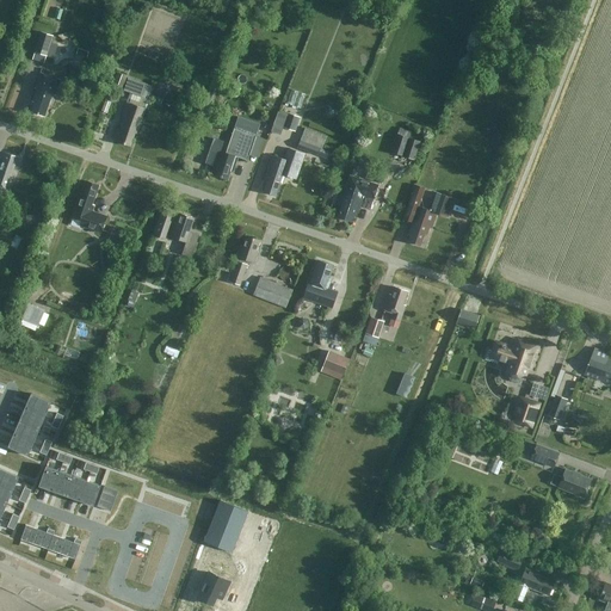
[(32,60),(44,63),(53,36),(41,32),(32,60)]
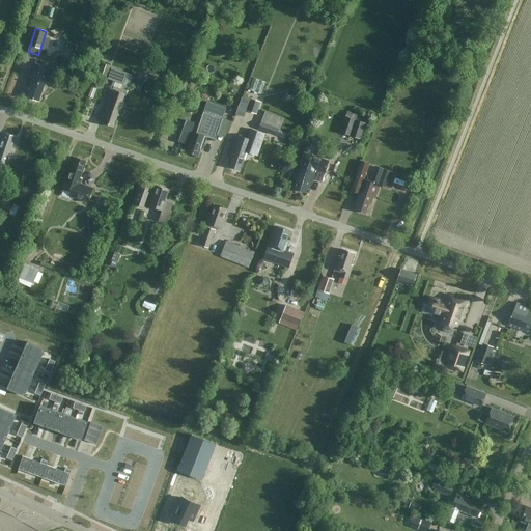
[(76,50),(77,45),(67,42),(66,48),(76,50)]
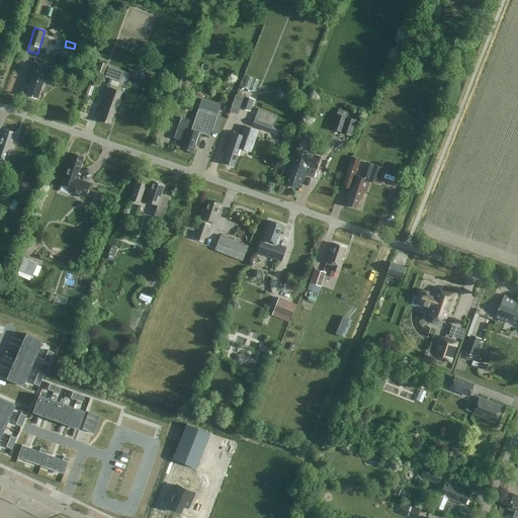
[(37,98),(41,88),(42,89),(46,81),(47,81),(52,68),(34,62),(29,75),(30,75),(27,86),(28,87),(26,94),(37,98)]
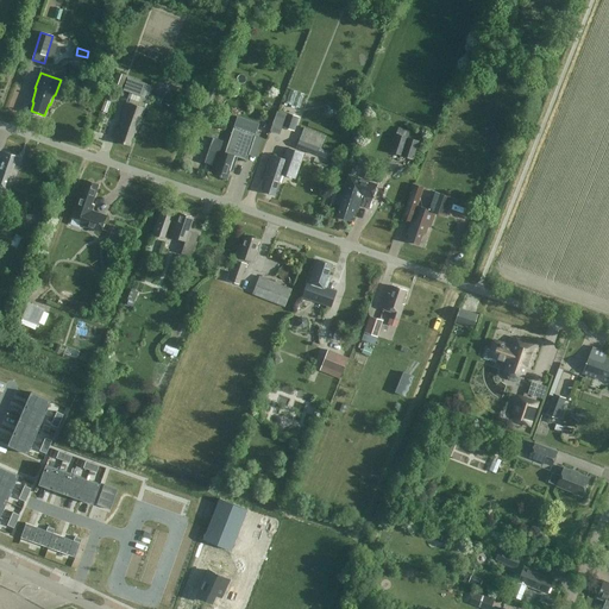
[(126,76),(117,73),(112,86),(121,89),(126,76)]
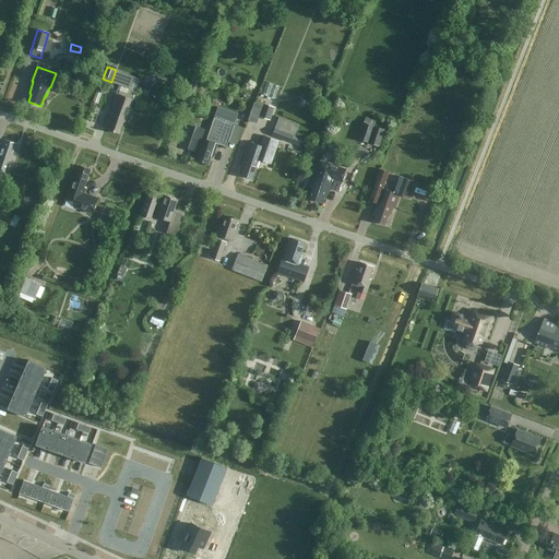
[(137,92),(141,80),(117,71),(114,82),(137,92)]
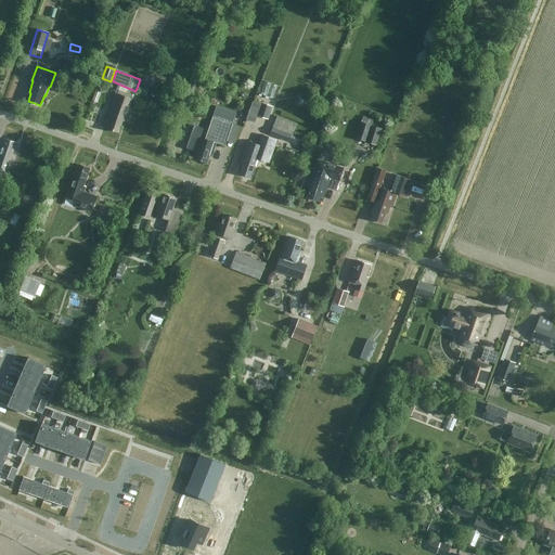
[(189,105),(197,87),(191,84),(182,102),(189,105)]
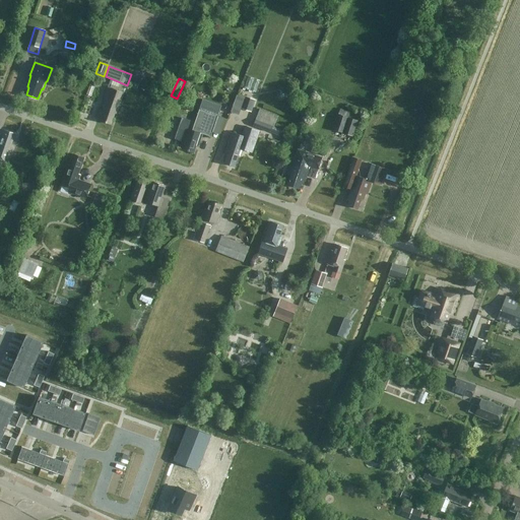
[(102,111),(99,111),(96,119),(111,124),(115,113),(117,114),(124,92),(108,86),(103,101),(105,101),(102,111)]
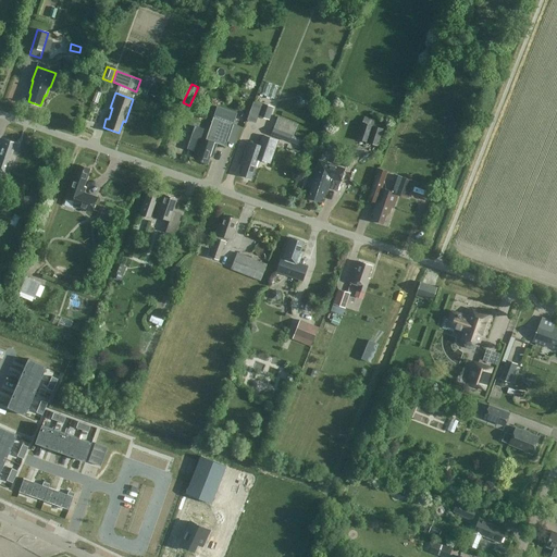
[(258,115),(270,120),(273,108),(262,103),(258,115)]
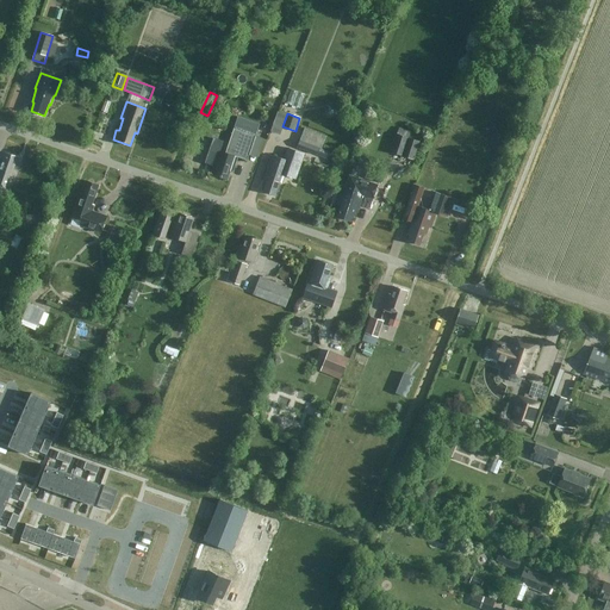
[(247,160),(255,136),(234,128),(225,151),(219,150),(211,174),(228,180),(230,170),(232,172),(238,157),(247,160)]
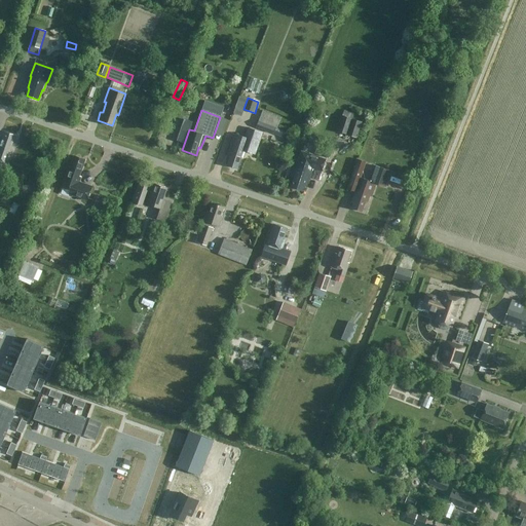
[(341,116),(336,130),(346,135),(351,120),(341,116)]
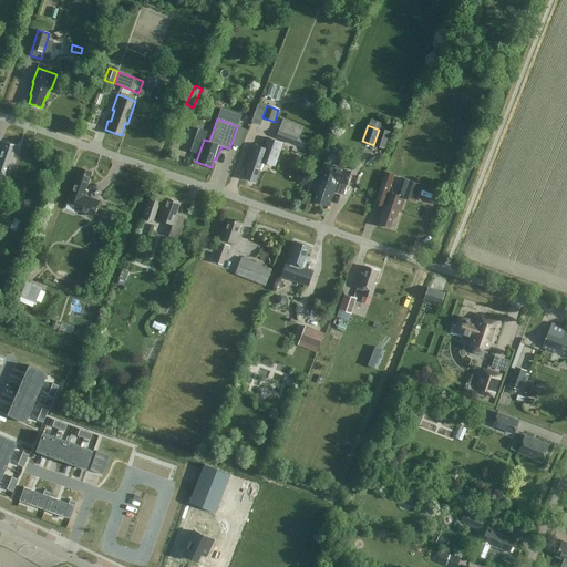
[(193,147),(199,150),(204,140),(208,130),(199,126),(193,147)]
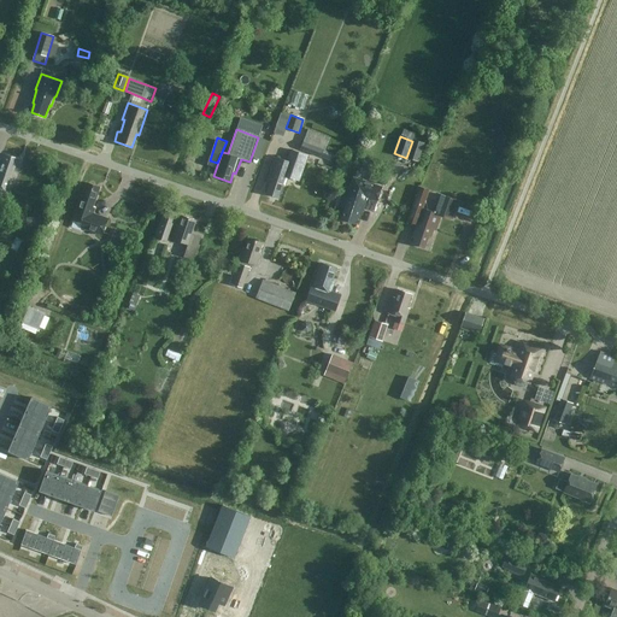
[(323,150),(324,147),(304,140),(300,150),(321,157),(334,162),(336,154),(323,150)]
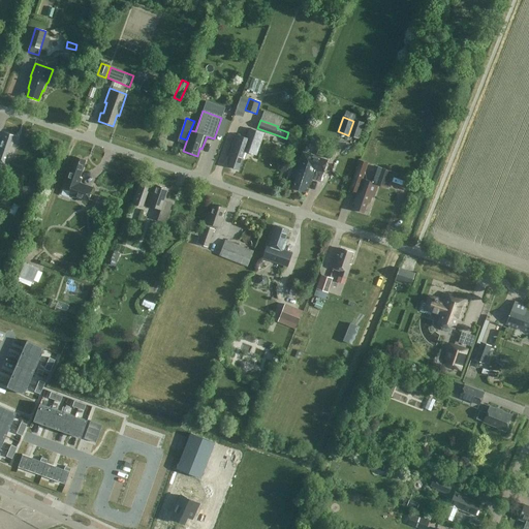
[(353,121),(348,135),(358,138),(363,124),(353,121)]
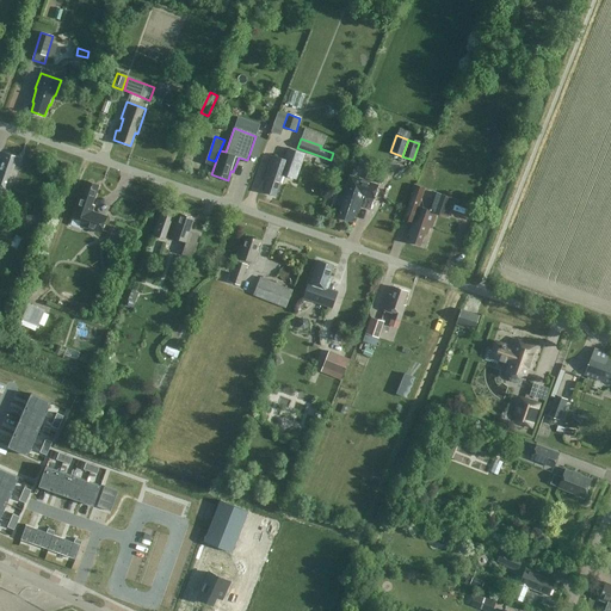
[(282,183),(285,176),(296,179),(304,155),(289,149),(285,160),(272,155),(272,156),(264,180),(267,181),(264,191),(276,196),(281,183),(282,183)]
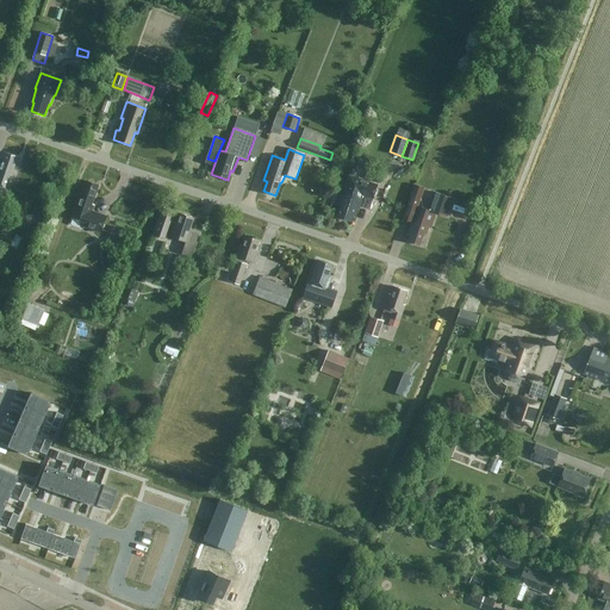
[(5,153),(1,163),(0,163),(0,188),(7,192),(11,182),(8,181),(18,157),(5,153)]
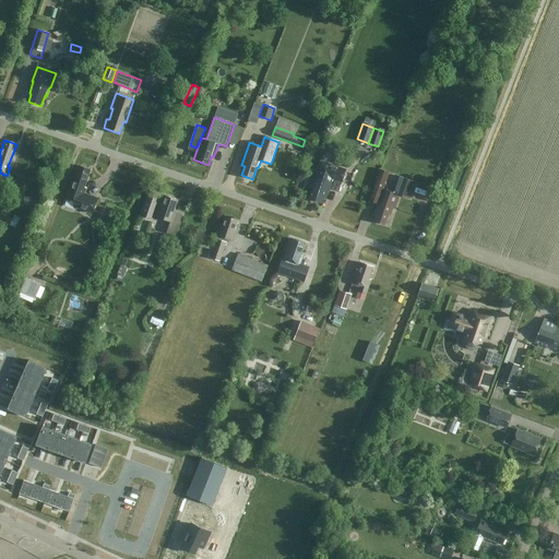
[(321,203),(324,194),(326,194),(332,178),(342,181),(346,169),(319,159),(310,189),(312,189),(309,199),(321,203)]
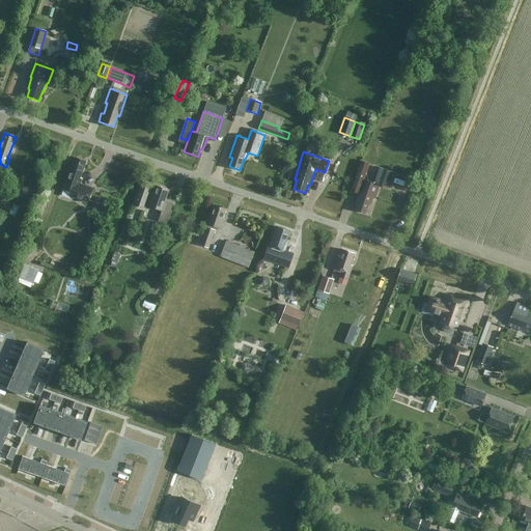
[(75,158),(72,167),(70,166),(62,189),(72,192),(70,196),(87,202),(92,188),(80,184),(82,178),(80,177),(86,161),(75,158)]
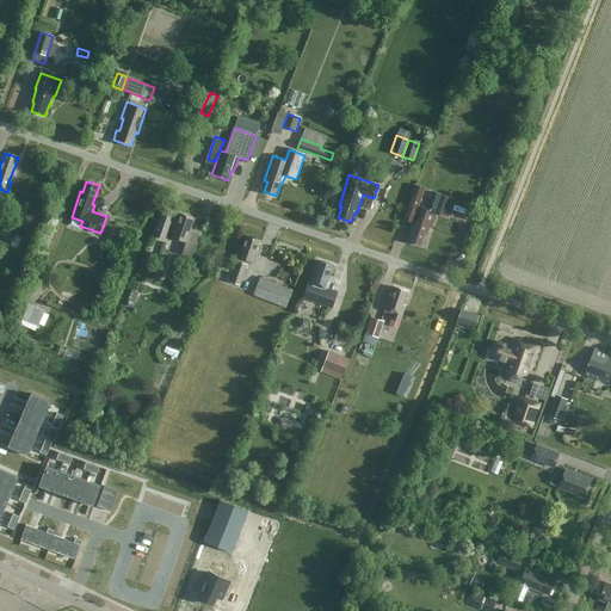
[(420,246),(425,234),(427,234),(430,227),(432,228),(437,213),(449,216),(455,198),(437,192),(431,209),(430,209),(430,210),(419,205),(425,187),(415,185),(403,218),(413,222),(408,236),(411,238),(409,241),(420,246)]
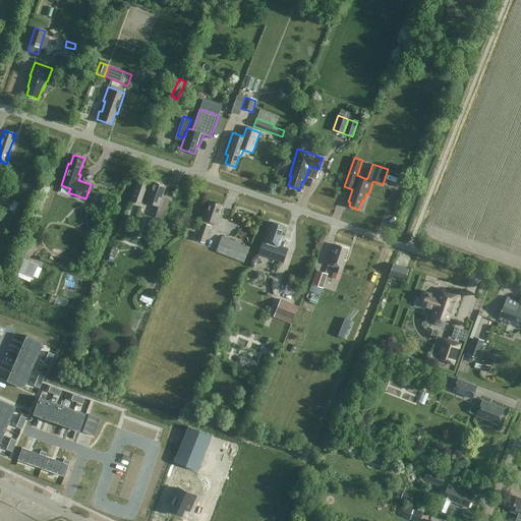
[(142,201),(145,201),(159,207),(156,217),(163,219),(169,199),(162,197),(165,186),(154,182),(152,188),(150,188),(148,192),(147,192),(150,181),(138,177),(130,200),(141,205),(142,201)]
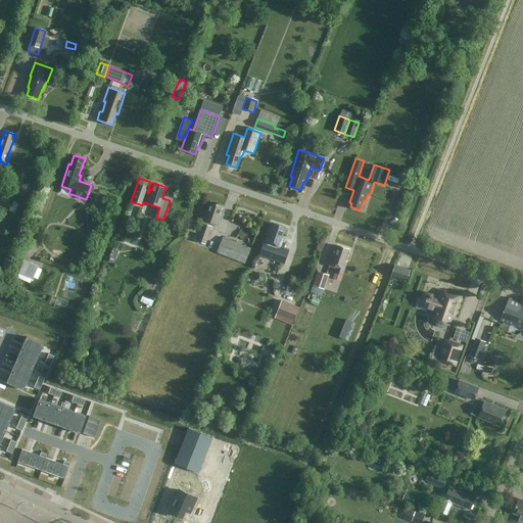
[(21,185),(22,193),(37,192),(36,184),(21,185)]
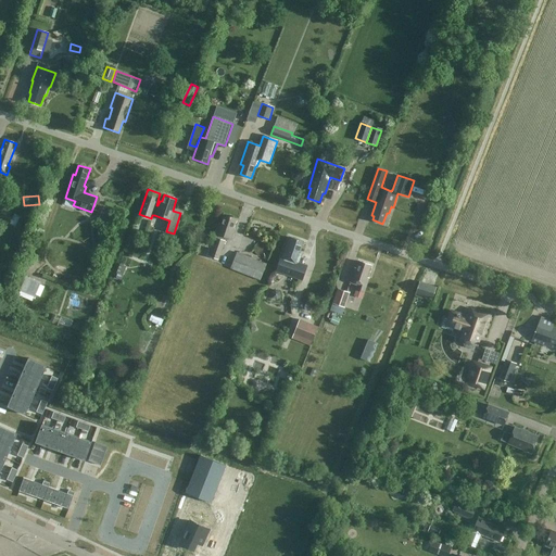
[(108,223),(113,210),(104,206),(99,219),(108,223)]
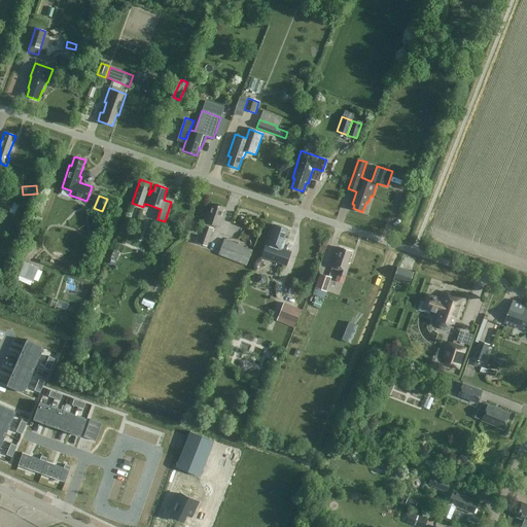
[(222,219),(220,219),(224,208),(212,204),(209,213),(207,212),(204,221),(219,226),(222,219)]
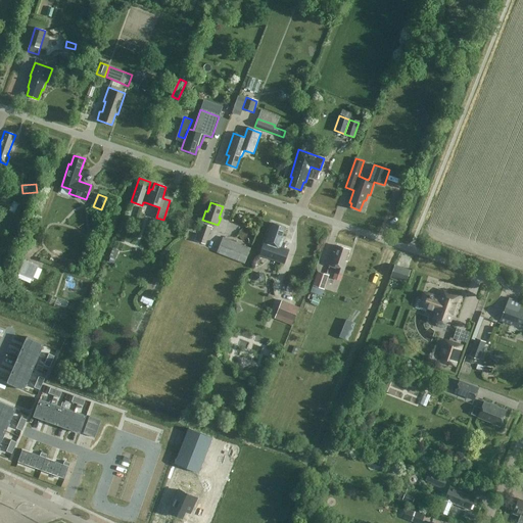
[(197,240),(209,244),(216,226),(203,222),(197,240)]
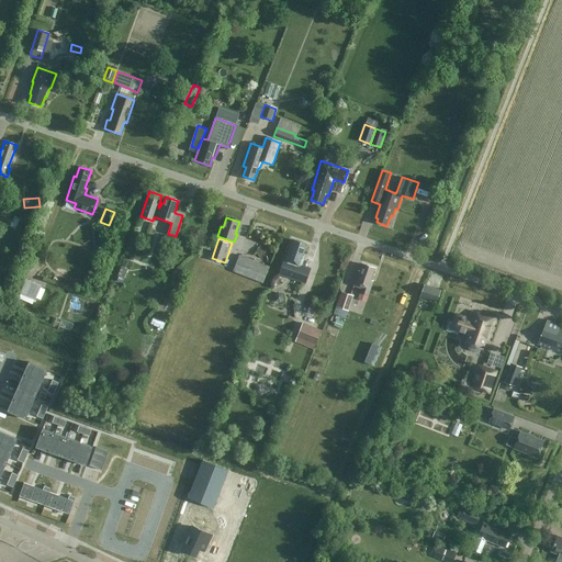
[(302,256),(306,245),(292,239),(284,261),(280,274),(306,282),(311,270),(302,267),(305,257),(302,256)]
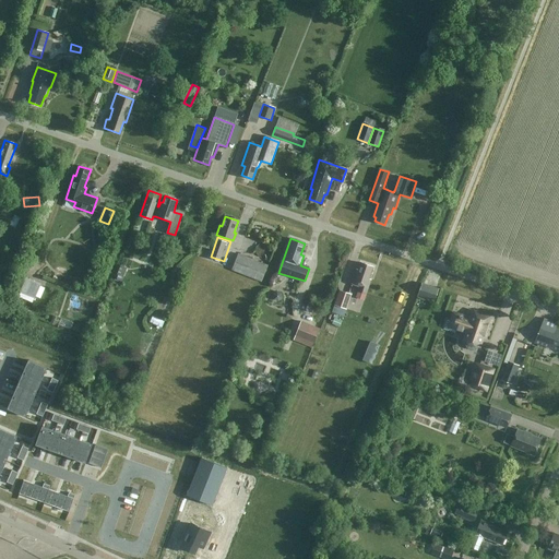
[(268,264),(238,253),(232,270),(261,281),(268,264)]
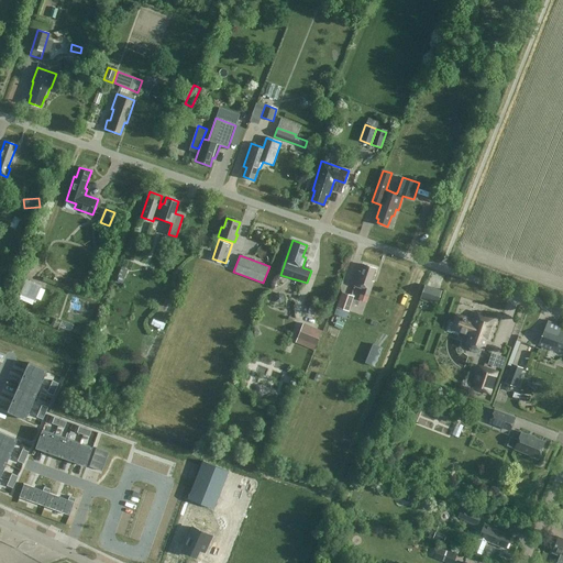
[(372,280),(376,268),(364,264),(361,272),(359,271),(354,286),(362,288),(361,293),(368,296),(374,282),(372,280)]
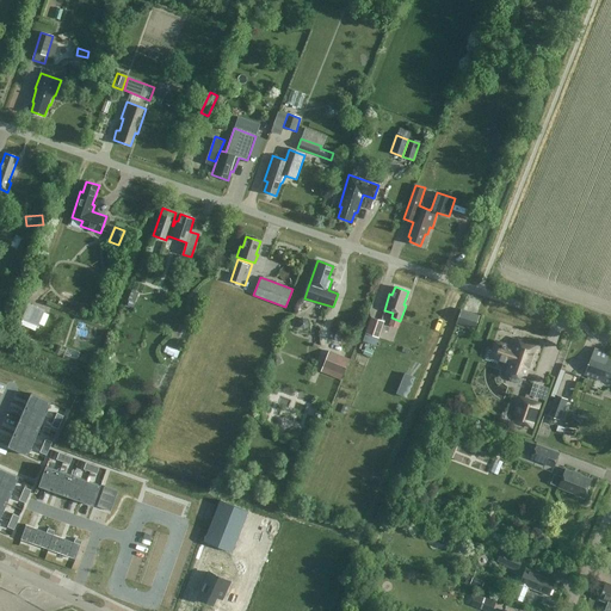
[(133,307),(139,292),(131,290),(128,300),(129,301),(128,304),(133,307)]
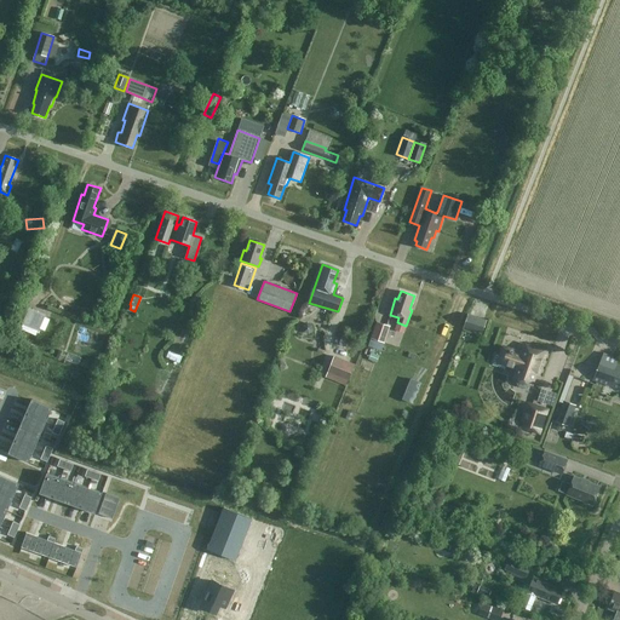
[(23,329),(40,337),(50,314),(33,306),(23,329)]
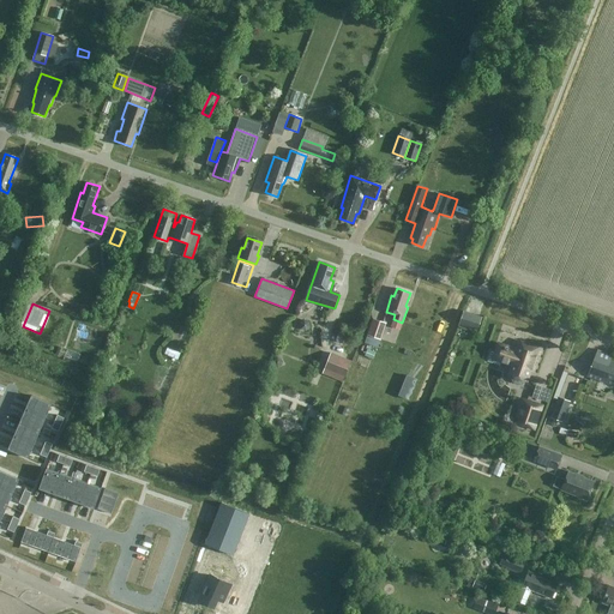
[(481,317),(463,311),(459,324),(477,330),(481,317)]
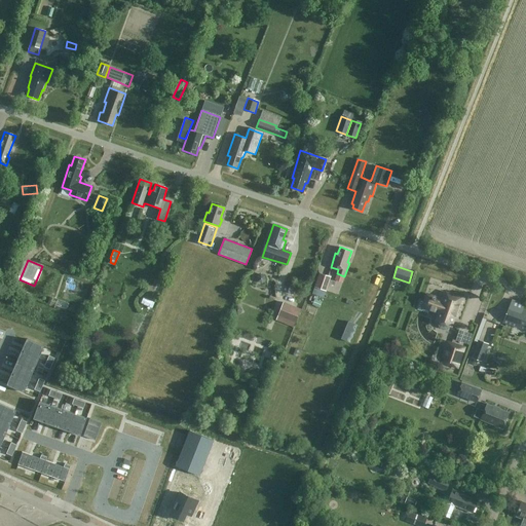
[(314,287),(326,291),(331,276),(318,273),(314,287)]
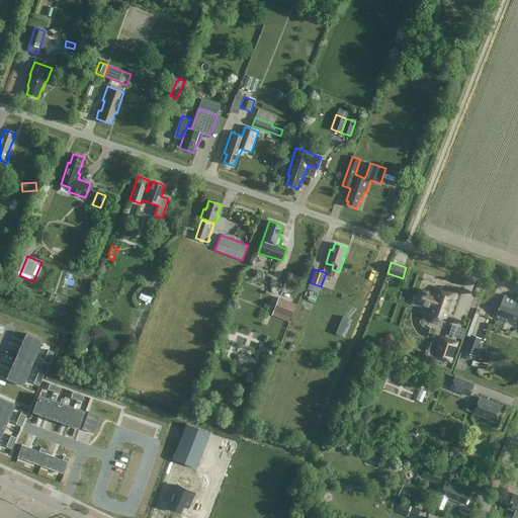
[(438,324),(440,323),(442,320),(444,321),(446,313),(449,314),(455,294),(439,289),(437,295),(421,290),(418,297),(414,296),(411,305),(421,309),(422,305),(433,308),(430,316),(432,317),(431,320),(433,323),(438,324)]
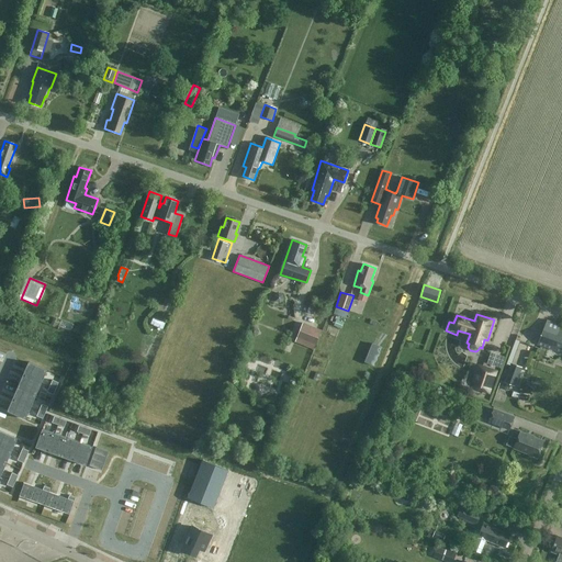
[(341,328),(344,323),(336,319),(334,326),(341,328)]
